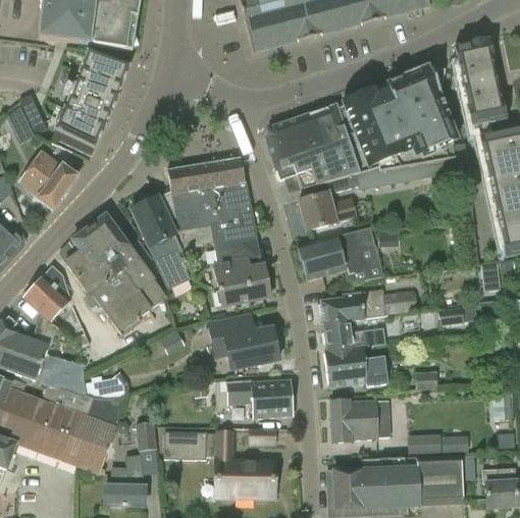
[(44,0),(40,37),(79,42),(94,44),(97,45),(133,50),(140,0),(44,0)]
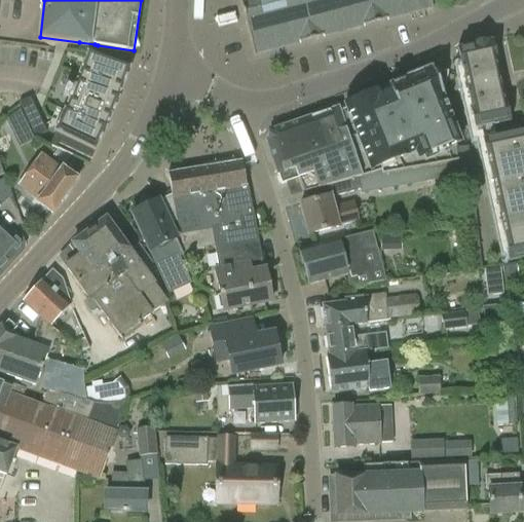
[(240,0),(255,52),(434,6),(432,0),(240,0)]
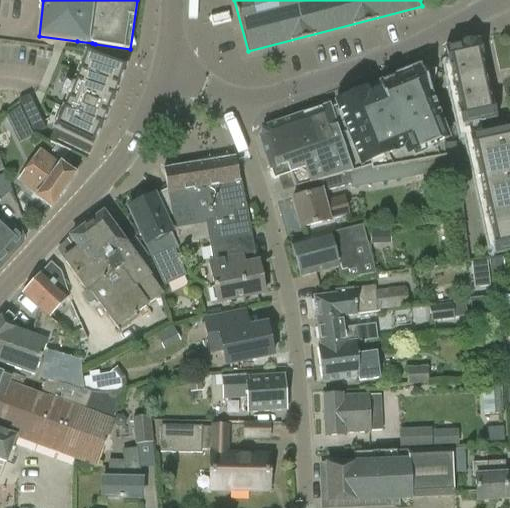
[(454,44),(441,47),(445,65),(460,125),(494,116),(475,39),(473,39),(473,37),(454,42),(454,44)]
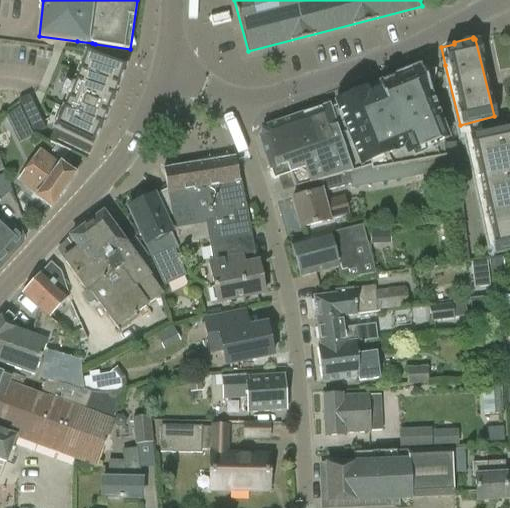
[(63,104),(58,115),(66,119),(61,130),(72,135),(83,140),(93,145),(94,145),(105,121),(107,116),(108,117),(118,92),(117,92),(119,87),(120,87),(128,62),(94,50),(90,61),(81,58),(77,70),(78,70),(76,75),(75,75),(65,99),(66,100),(64,104),(63,104)]
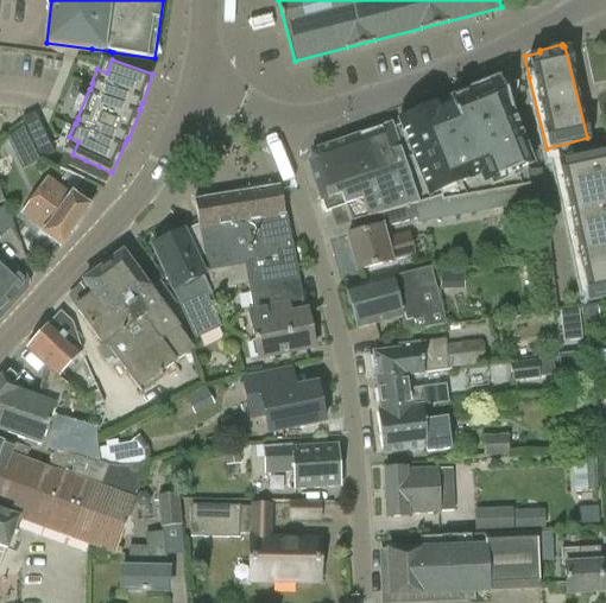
[(518,81),(503,78),(443,101),(401,118),(402,122),(395,125),(412,179),(421,200),(431,196),(443,192),(444,197),(531,182),(531,179),(530,167),(529,162),(532,160),(511,105),(513,106),(518,82),(518,81)]
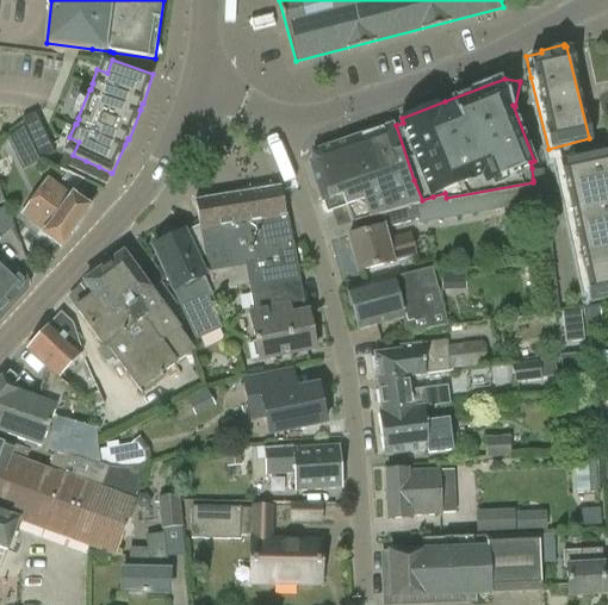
[(29,124),(41,118),(37,110),(25,116),(29,124)]
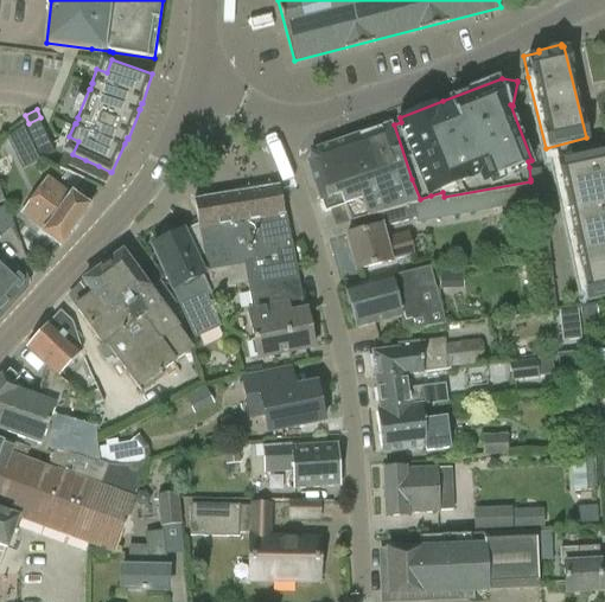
[(40,117),(29,123),(32,130),(44,126),(40,117)]
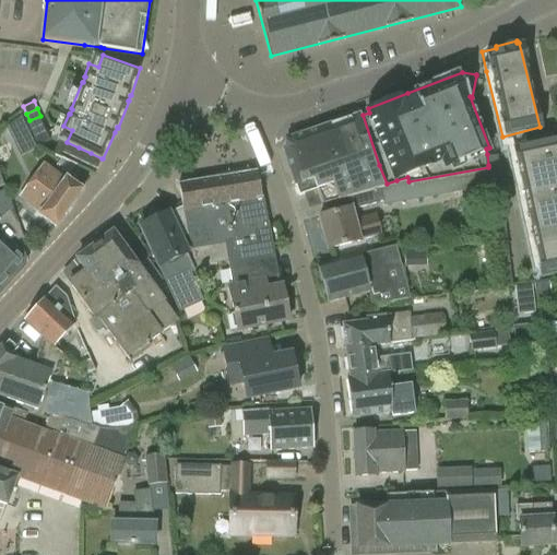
[(334,181),(340,198),(355,193),(381,186),(387,184),(379,165),(363,115),(362,111),(289,136),(284,146),(296,184),(297,184),(300,192),(334,181)]
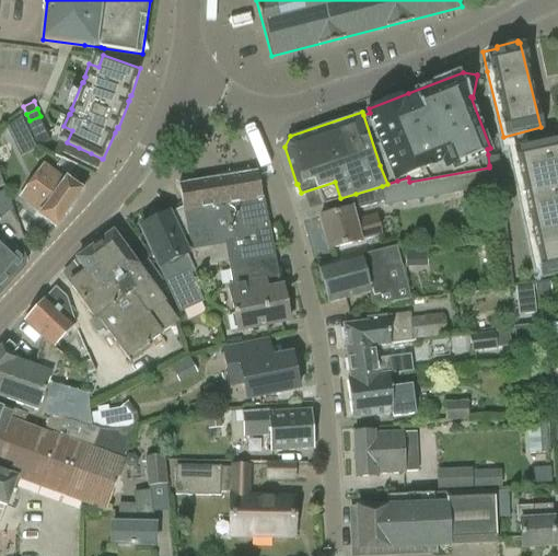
[(23,114),(9,125),(22,155),(37,148),(23,114)]
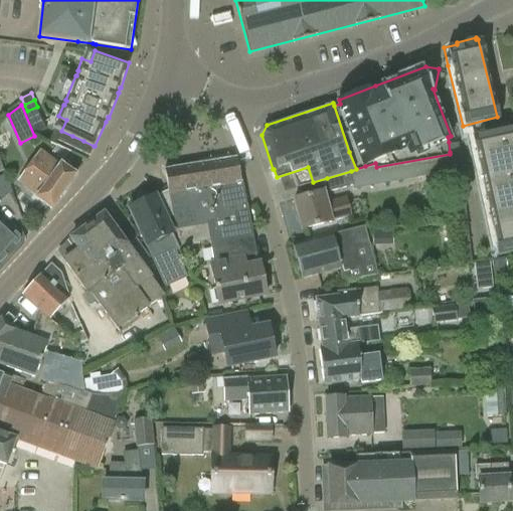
[(37,107),(27,111),(30,118),(41,113),(37,107)]
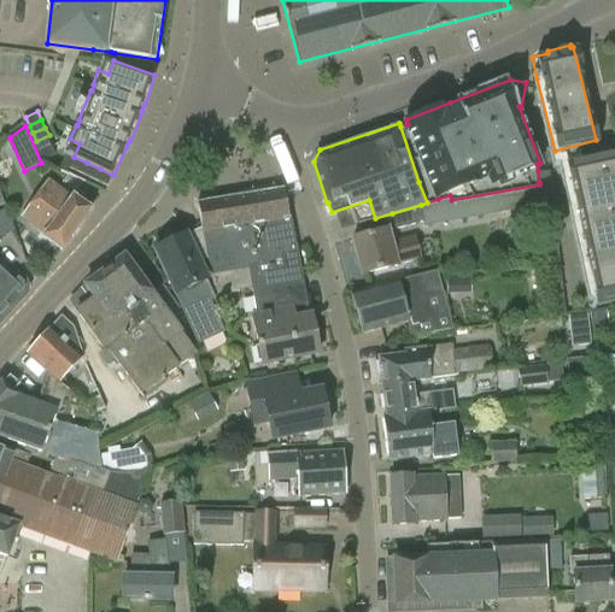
[(36,141),(41,149),(53,143),(50,135),(36,141)]
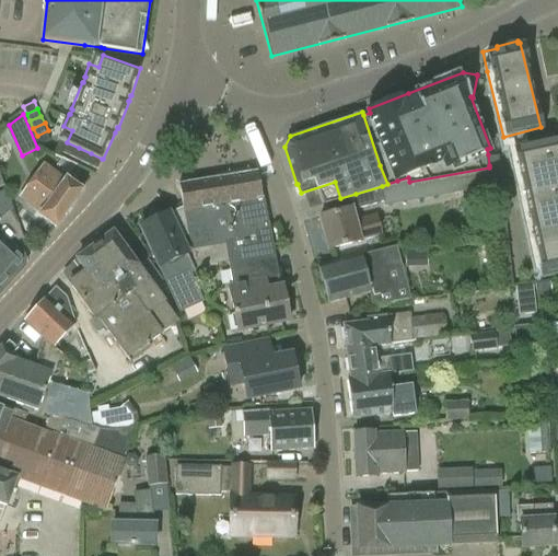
[(51,138),(48,130),(37,136),(41,142),(51,138)]
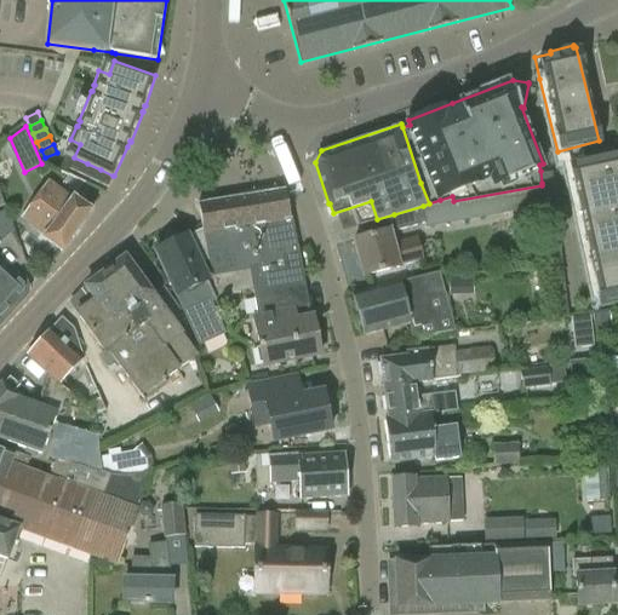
[(617,149),(566,162),(601,304),(617,300),(617,149)]
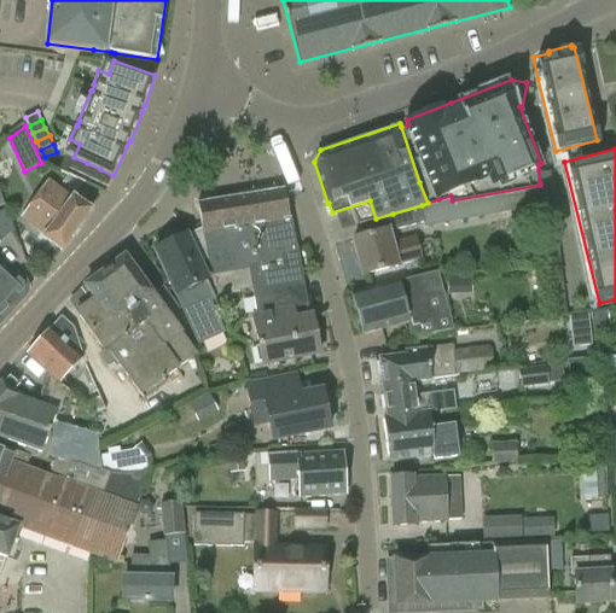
[(70,165),(74,157),(65,152),(58,168),(67,173),(70,165)]
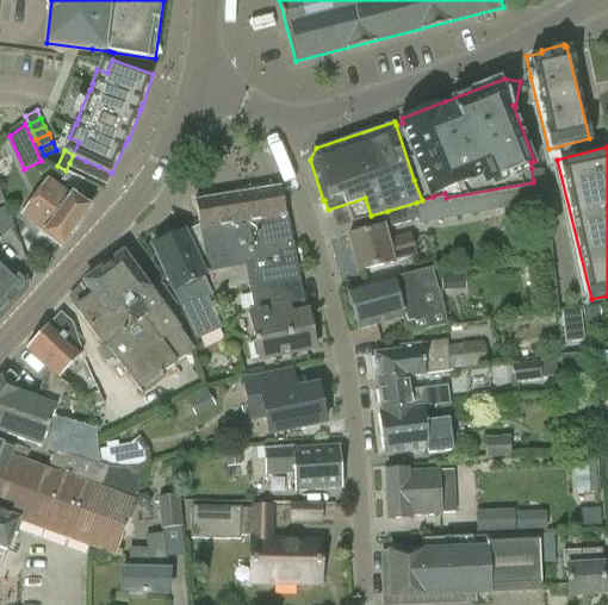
[(82,169),(86,161),(73,155),(69,163),(82,169)]
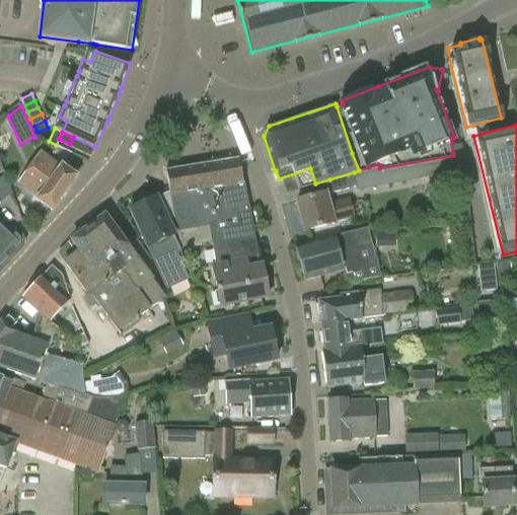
[(73,137),(70,144),(80,149),(84,142),(73,137)]
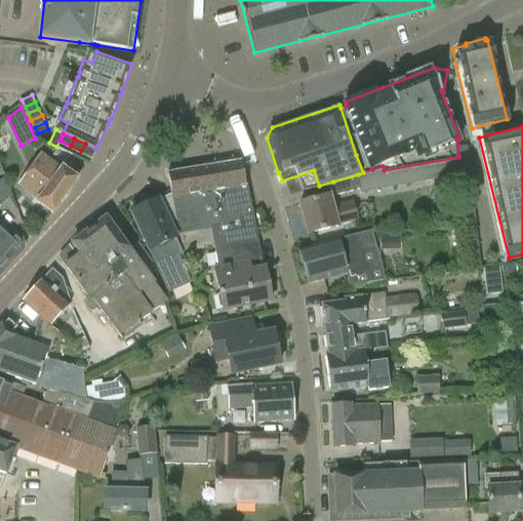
[(81,151),(92,156),(95,149),(85,144),(81,151)]
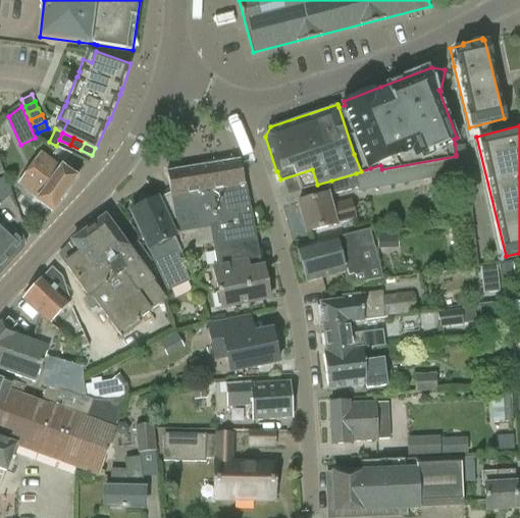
[(38,199),(53,210),(79,175),(63,163),(62,165),(42,151),(19,180),(40,196),(38,199)]
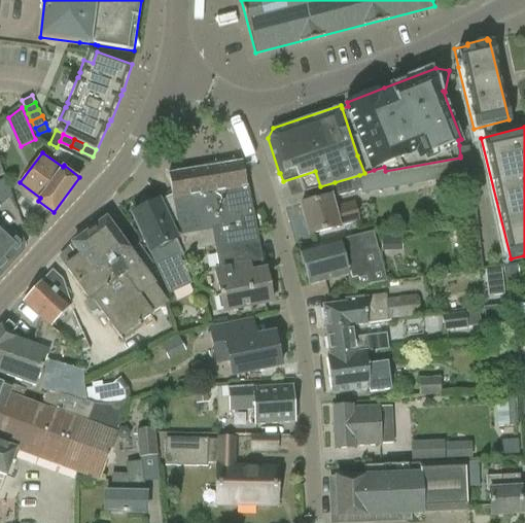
[(470,154),(460,155),(460,158),(462,174),(473,173),(470,154)]
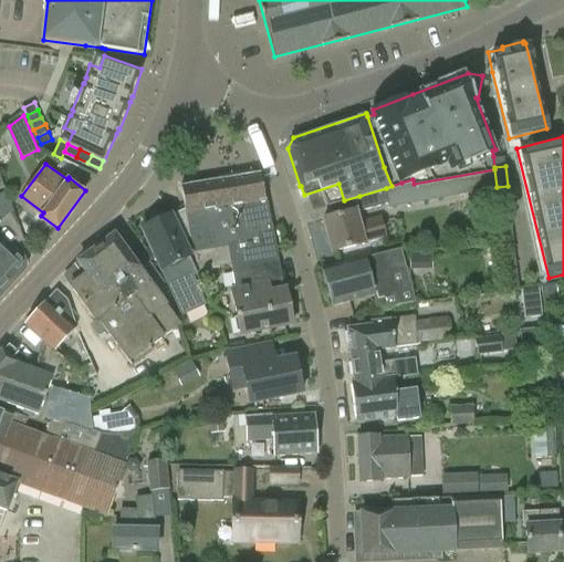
[(183,183),(186,206),(177,210),(189,236),(192,233),(199,268),(232,262),(237,285),(232,287),(241,332),(293,322),(286,285),(271,289),(269,279),(283,277),(267,198),(261,170),(183,183)]
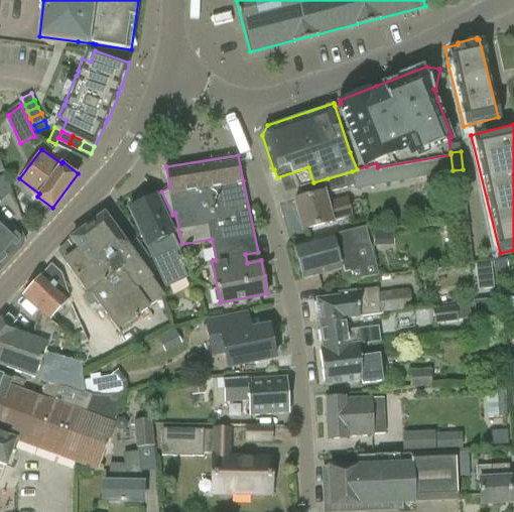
[(465,186),(463,169),(453,170),(455,188),(465,186)]
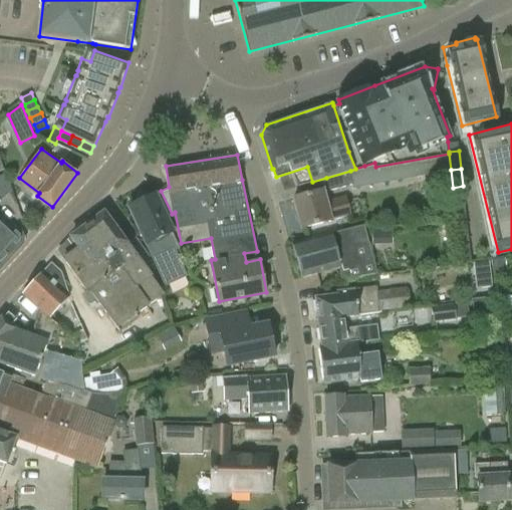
[(350,171),(326,178),(329,189),(353,182),(350,171)]
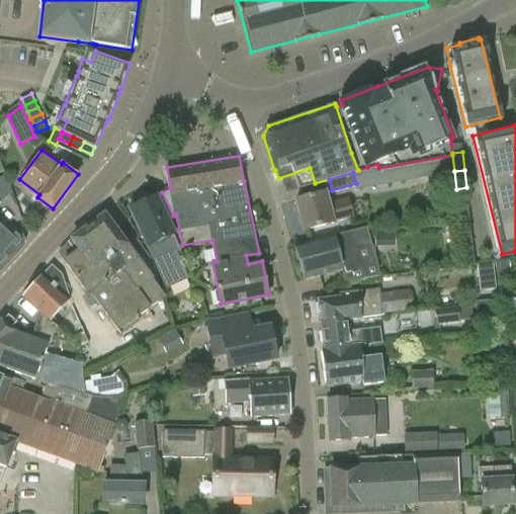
[(0,175),(0,265),(22,242),(21,235),(0,215),(0,199),(1,199),(13,188),(7,173),(0,175)]
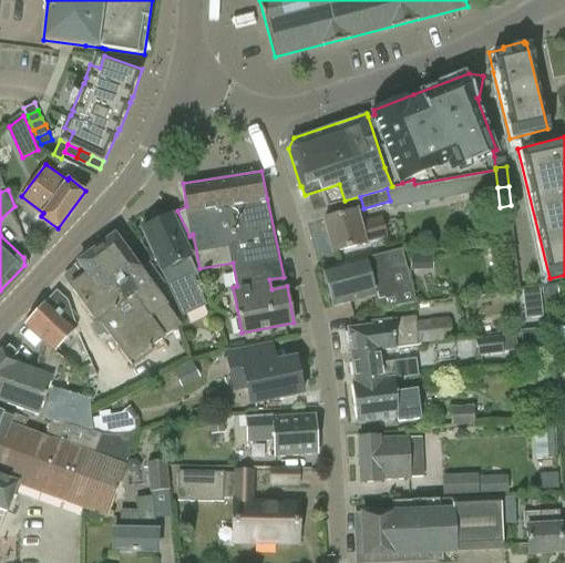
[(511,205),(500,207),(502,227),(513,225),(511,205)]
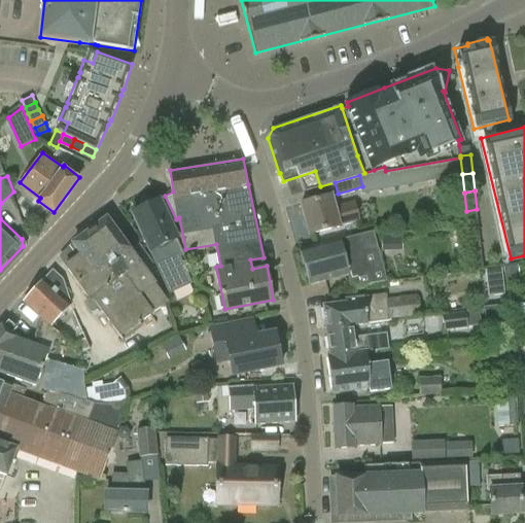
[(356,199),(336,205),(333,194),(302,202),(310,233),(361,219),(356,199)]
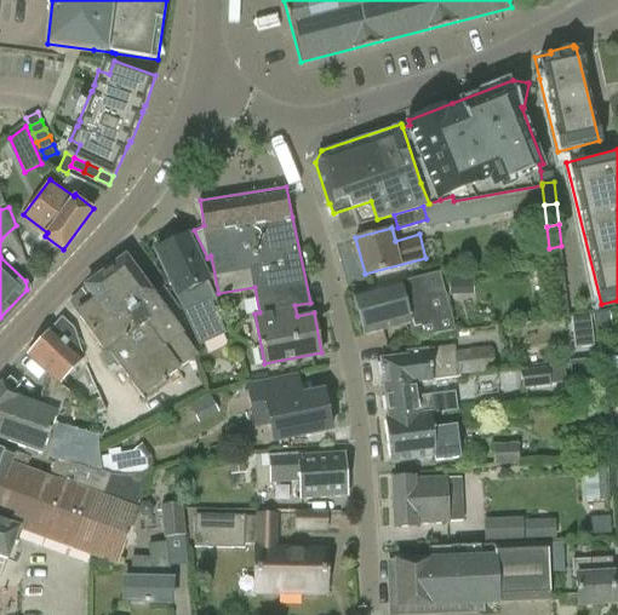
[(156,247),(177,293),(201,343),(228,329),(213,299),(218,298),(209,279),(211,277),(189,233),(156,247)]
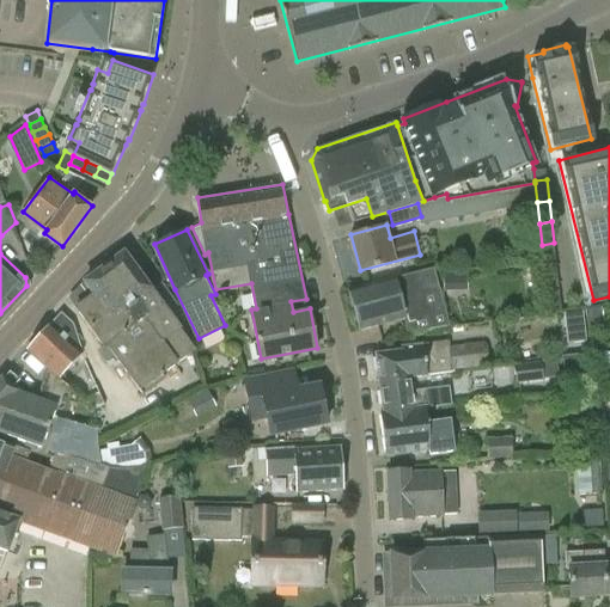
[(554,243),(542,245),(544,265),(556,264),(554,243)]
